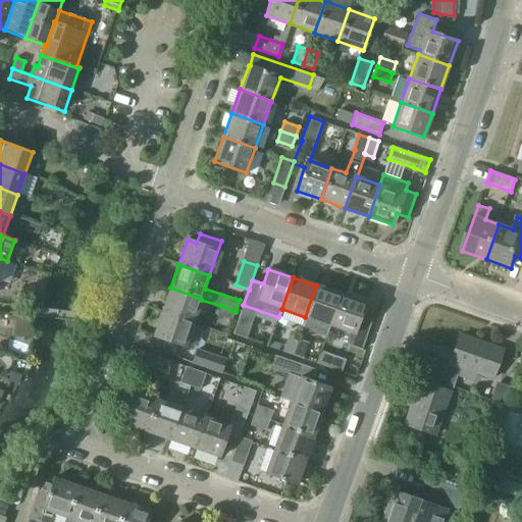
[(305,317),(301,328),(325,337),(329,325),(341,295),(316,285),(305,317)]
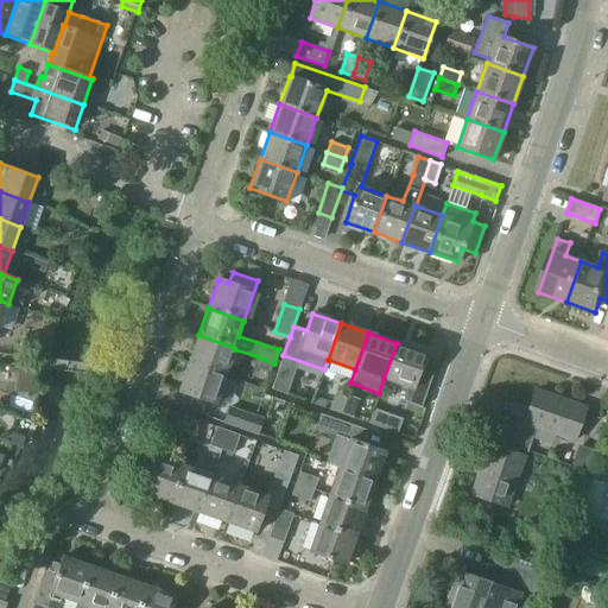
[(234,348),(198,335),(189,362),(225,375),(234,349),(234,348)]
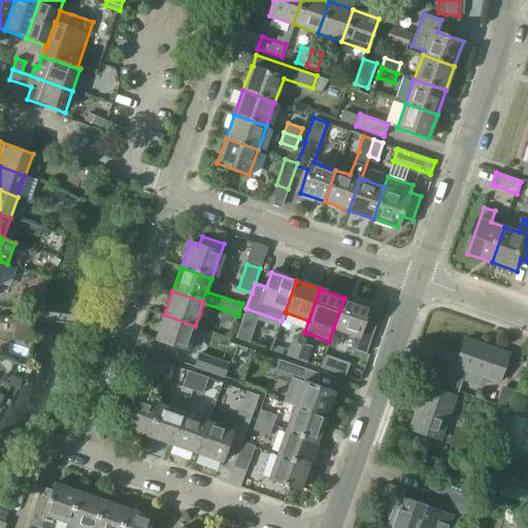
[(344,298),(333,329),(353,336),(352,349),(366,354),(375,325),(363,321),(368,306),(344,298)]
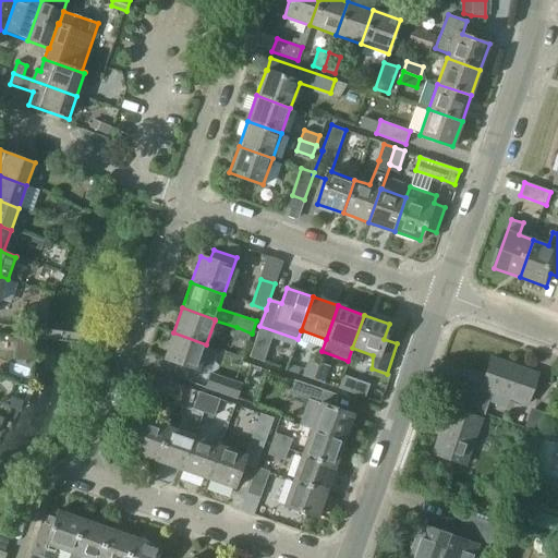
[(232,337),(247,342),(252,334),(237,327),(232,337)]
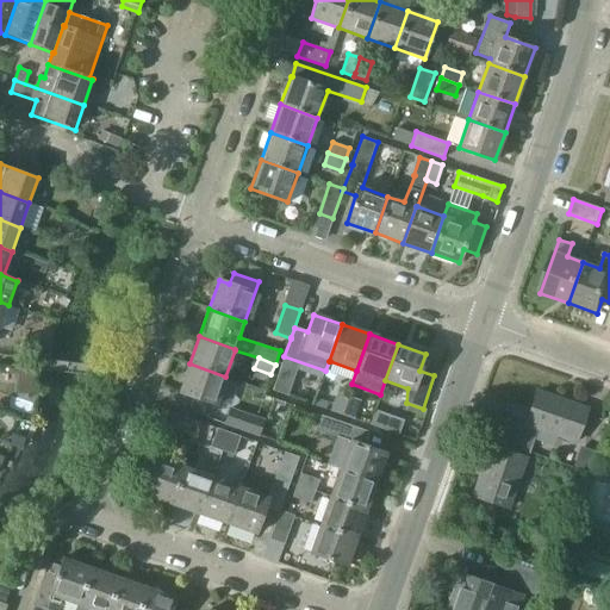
[(180,392),(215,405),(225,377),(190,363),(180,392)]
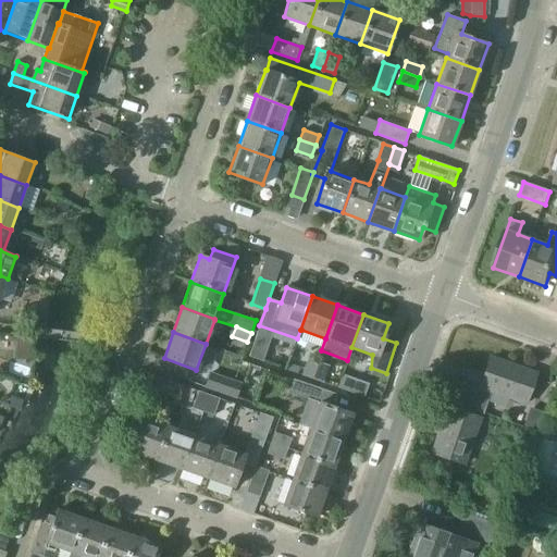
[(460,394),(487,404),(492,392),(527,404),(536,374),(490,358),(481,386),(465,381),(460,394)]
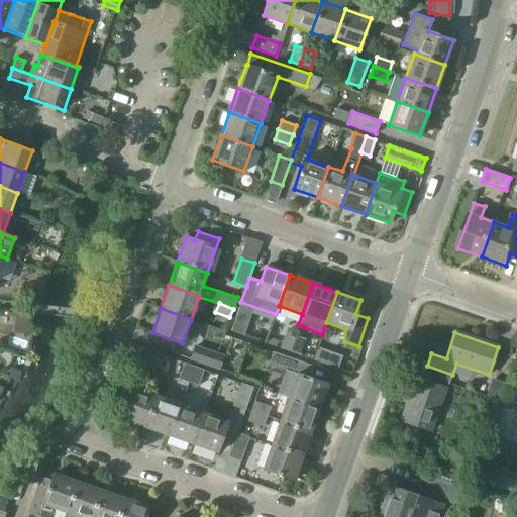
[(294,337),(285,333),(280,349),(289,352),(290,348),(294,337)]
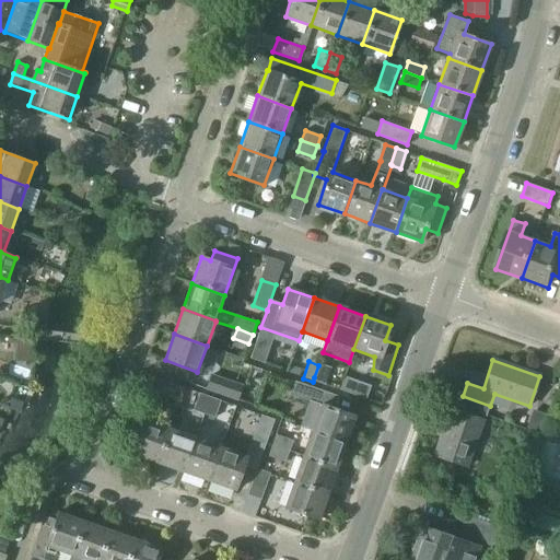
[(318,365),(314,377),(313,382),(324,385),(329,369),(318,365)]
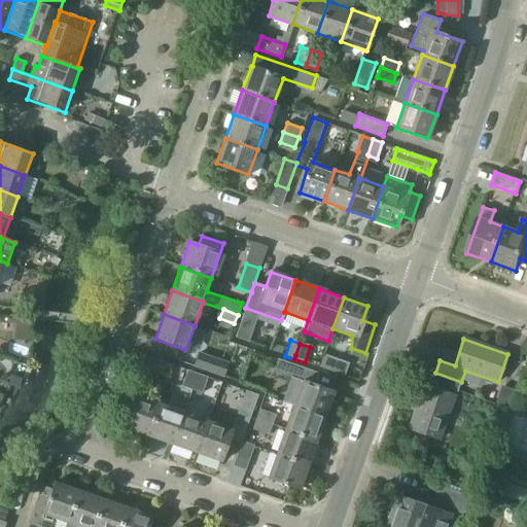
[(199,353),(195,365),(218,375),(223,377),(229,363),(223,362),(199,353)]
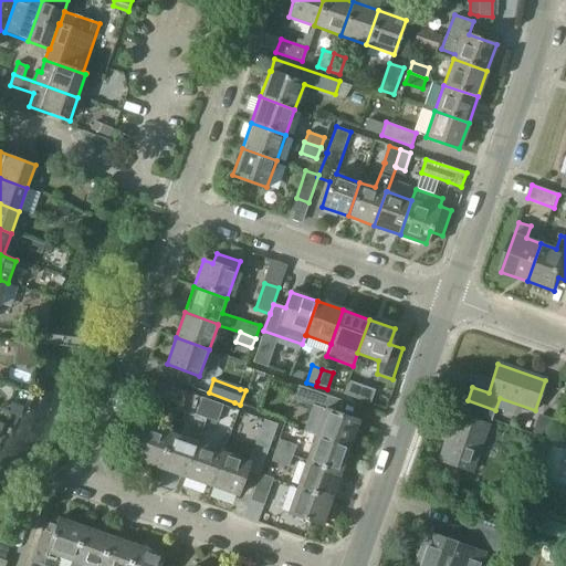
[(368,404),(374,390),(347,381),(343,395),(368,404)]
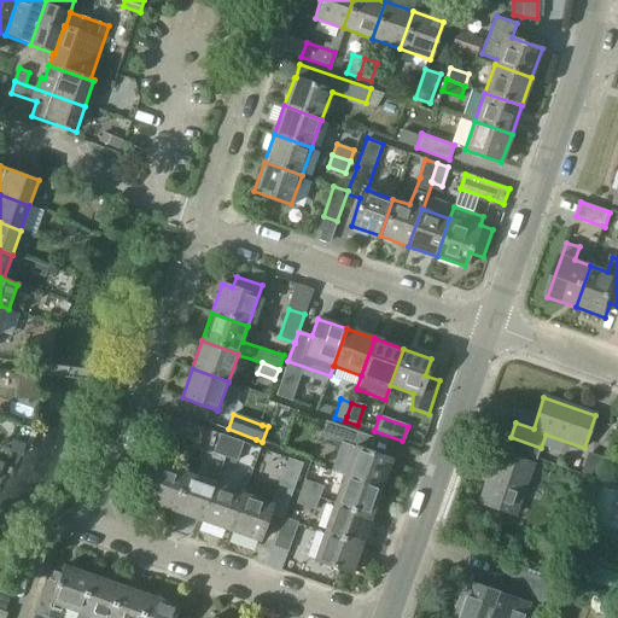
[(174,418),(174,419),(169,432),(197,443),(203,429),(174,418)]
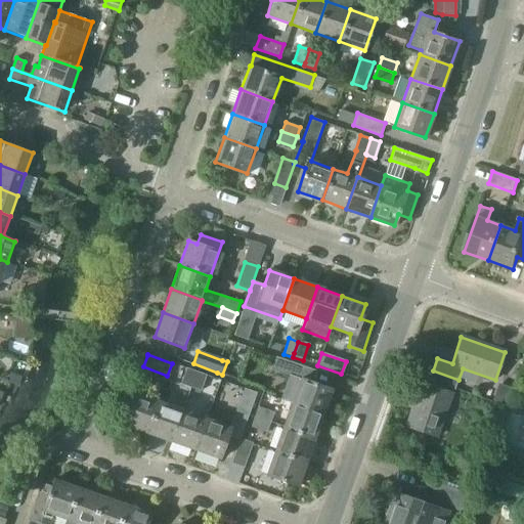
[(292,402),(291,403),(322,415),(332,391),(312,384),(316,370),(275,357),(271,369),(290,376),(281,399),(292,402)]
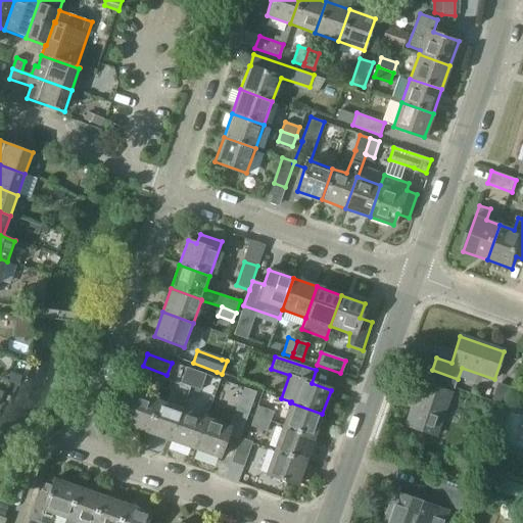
[(195,371),(185,368),(180,384),(189,387),(194,375),(195,371)]
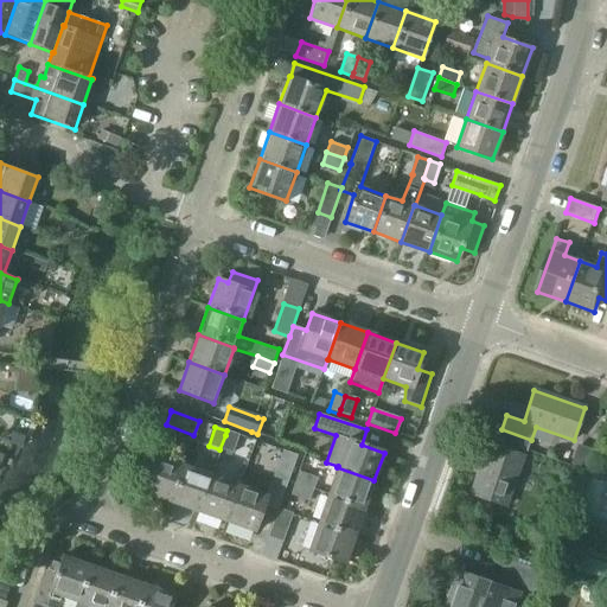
[(496,448),(489,445),(472,494),(506,506),(523,459),(524,459),(531,440),(502,429),(496,448)]
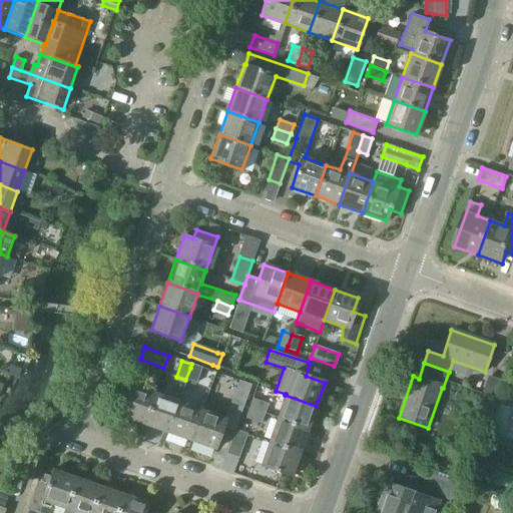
[(191,364),(190,368),(185,380),(196,383),(201,367),(191,364)]
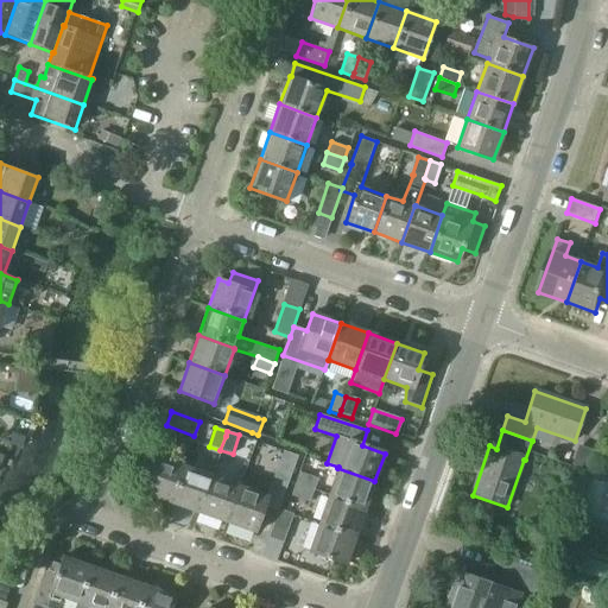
[(139,474),(147,476),(141,493),(170,502),(183,466),(162,458),(166,445),(151,441),(139,474)]
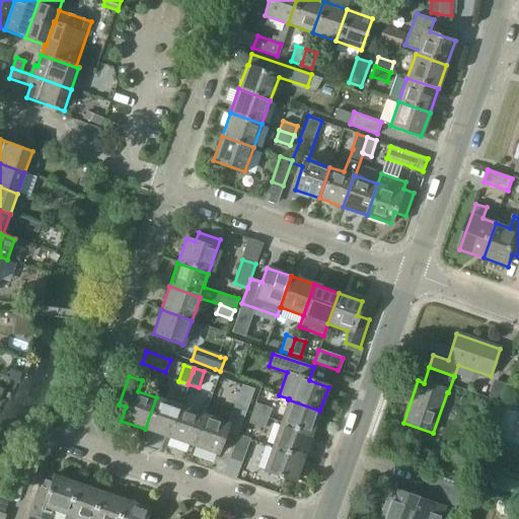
[(253,389),(241,385),(232,410),(244,415),(253,389)]
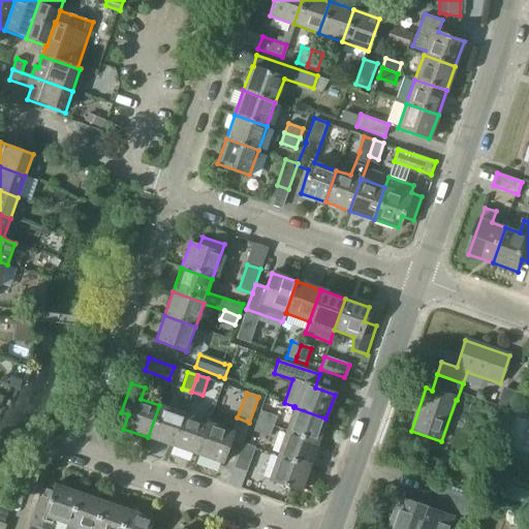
[(172,446),(183,414),(159,405),(148,437),(172,446)]
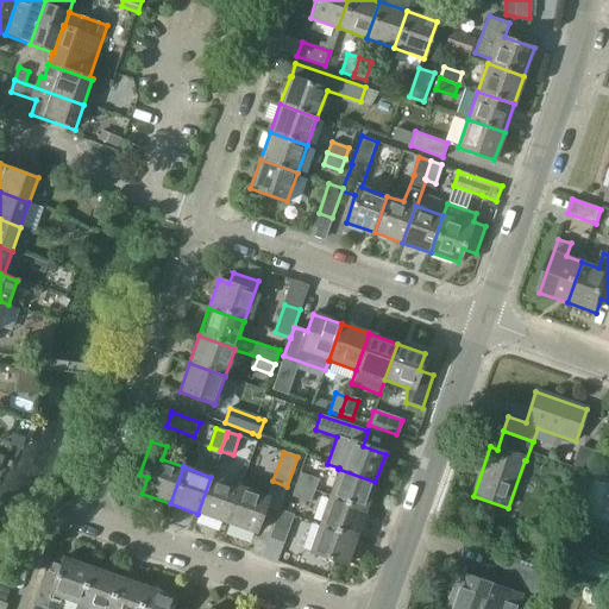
[(328,497),(365,510),(375,482),(338,469),(328,497)]
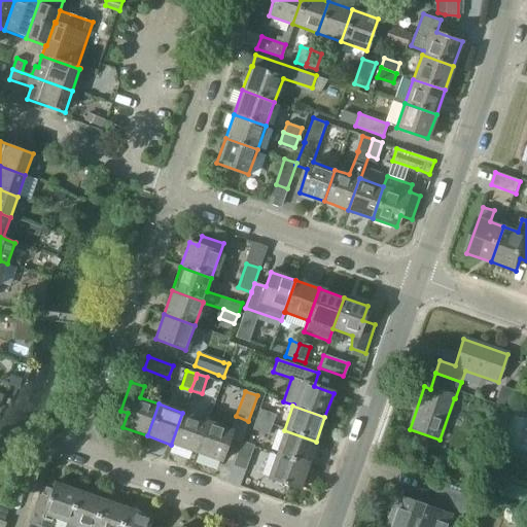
[(258,410),(255,420),(271,425),(275,416),(258,410)]
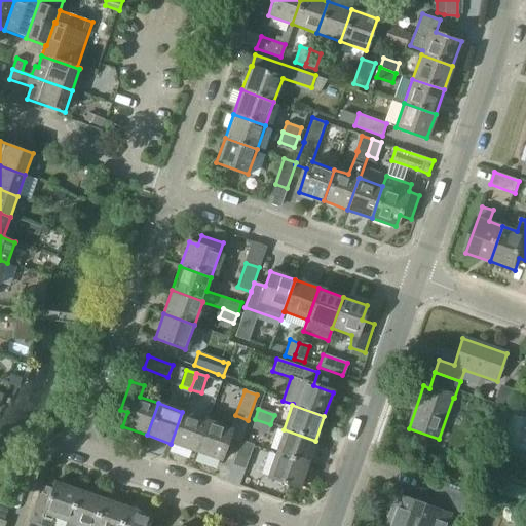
[(182,412),(171,444),(195,452),(207,420),(182,412)]
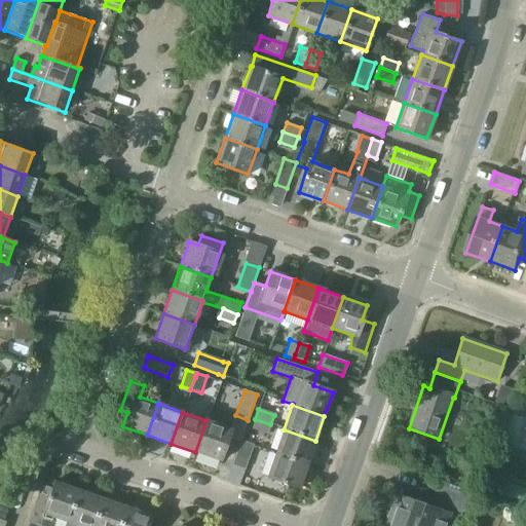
[(270,424),(255,419),(251,429),(267,435),(270,424)]
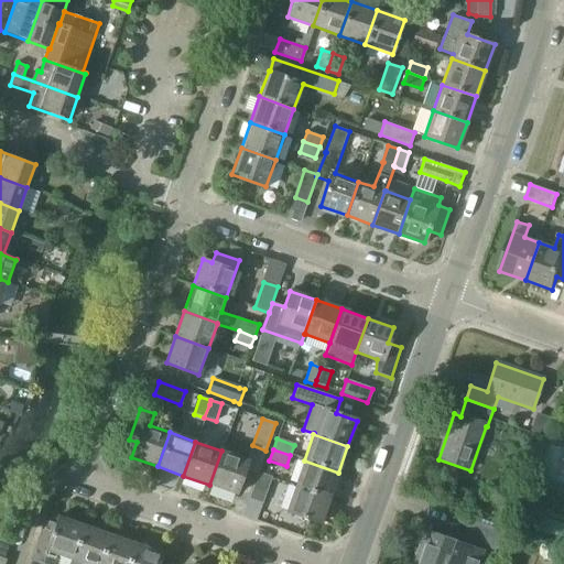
[(236,495),(248,461),(221,451),(209,485),(236,495)]
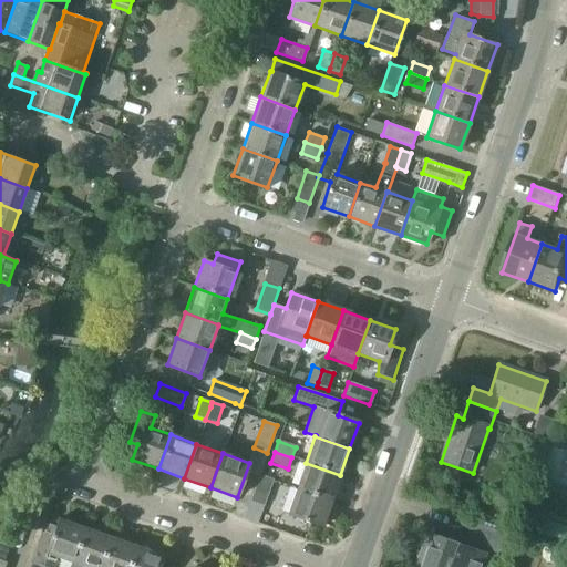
[(297,488),(331,501),(340,475),(306,463),(297,488)]
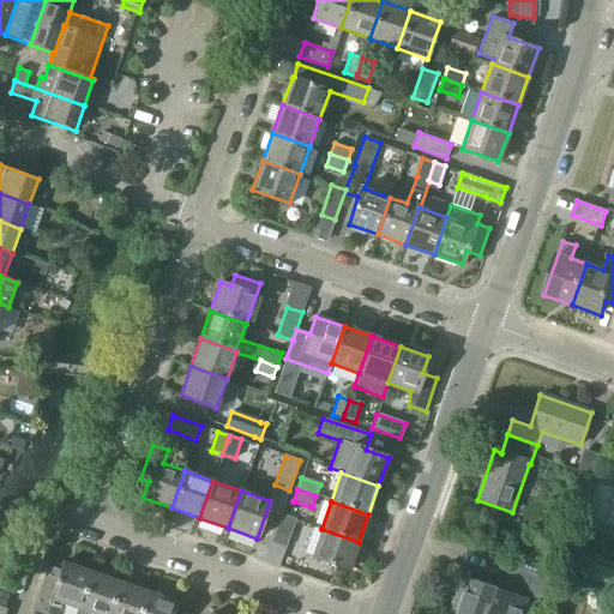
[(286,549),(295,519),(281,515),(271,545),(286,549)]
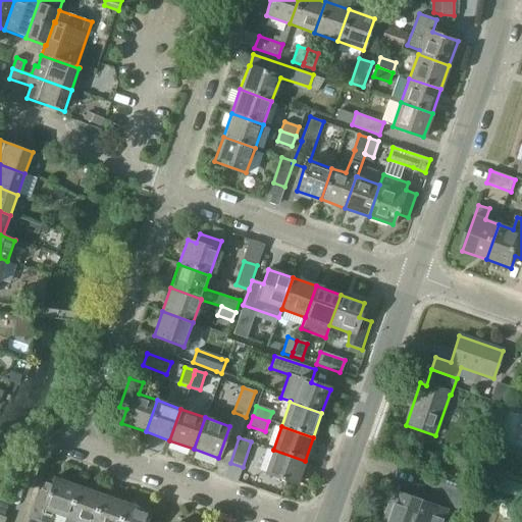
[(264,474),(296,485),(305,461),(273,450),(264,474)]
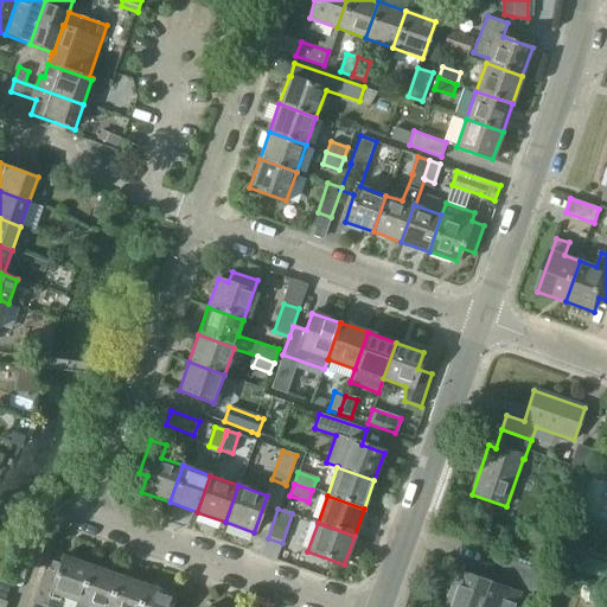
[(59,563),(46,558),(30,606),(56,606),(61,596),(77,602),(90,566),(63,555),(59,563)]
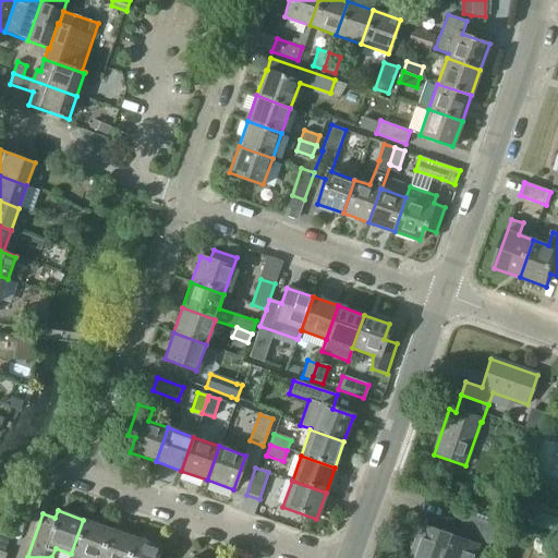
[(490,545),(497,528),(463,517),(458,534),(490,545)]
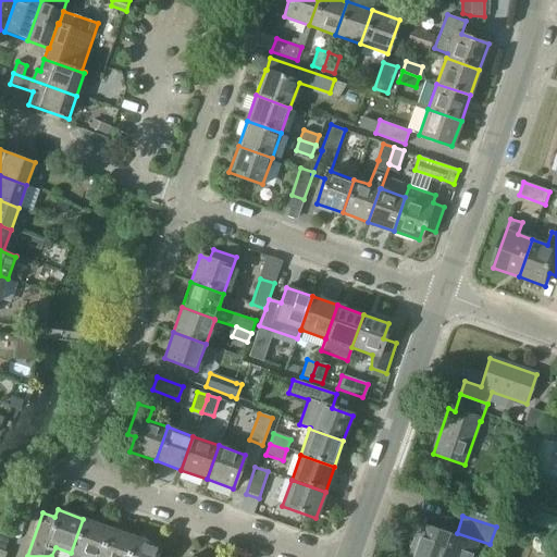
[(71,553),(69,556),(82,556),(83,556),(97,556),(108,528),(83,519),(71,553)]
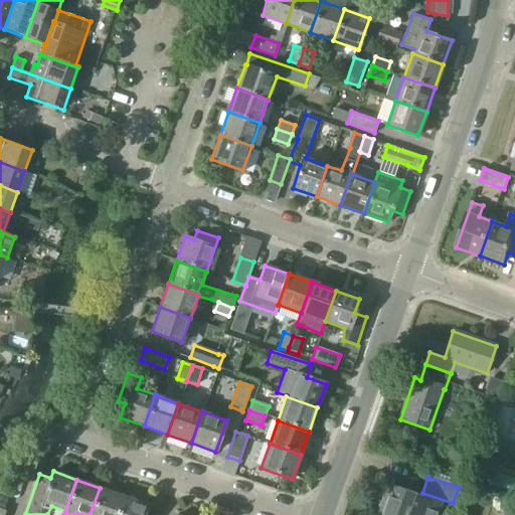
[(377,514),(438,514),(444,502),(428,498),(427,501),(387,487),(377,514)]
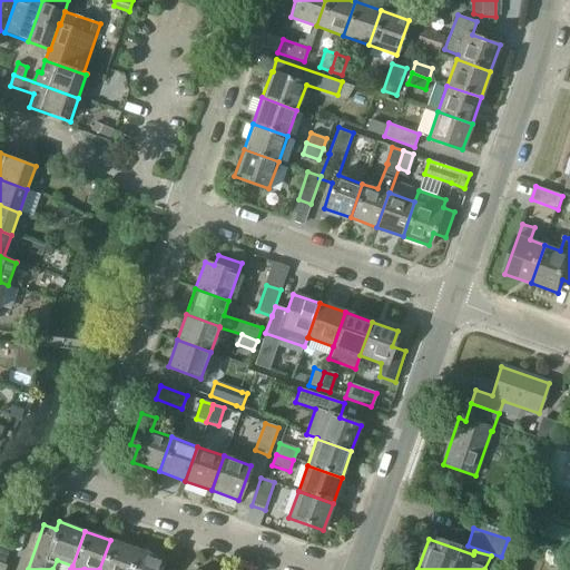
[(129,569),(137,550),(110,540),(99,569),(129,569)]
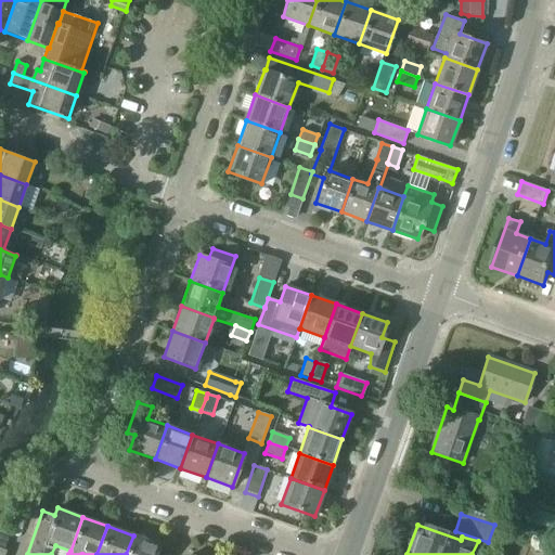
[(0,547),(4,550),(10,536),(0,532),(0,547)]
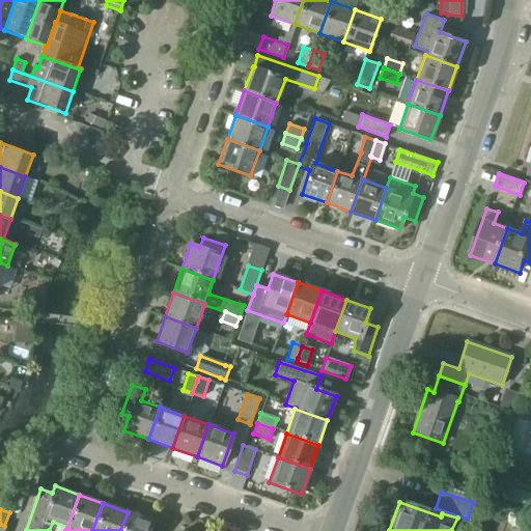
[(128,512),(120,530),(148,530),(152,521),(128,512)]
